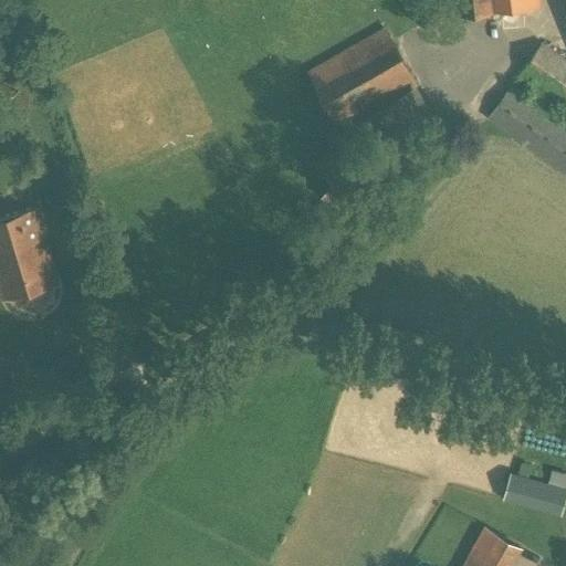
[(447,0),(449,12),(541,6),(540,0),(447,0)]
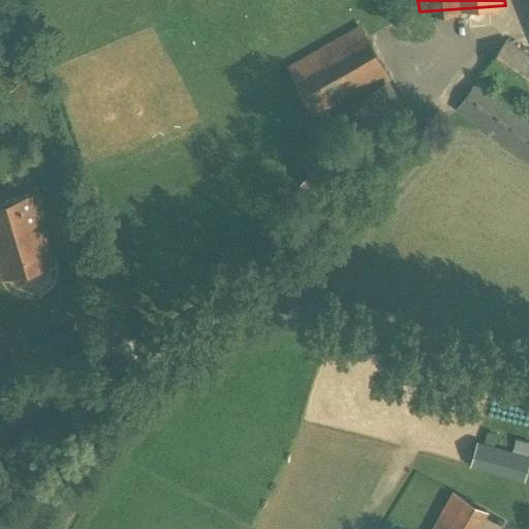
[(319,119),(342,106),(369,142),(409,110),(386,82),(392,78),(360,24),(288,65),(319,119)]
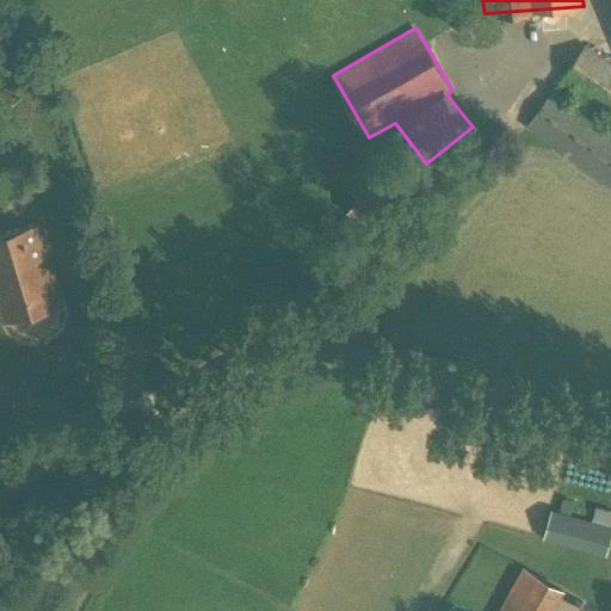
[(610,65),(586,47),(528,128),(610,187),(610,137),(562,103),(576,84),(610,109),(610,65)]
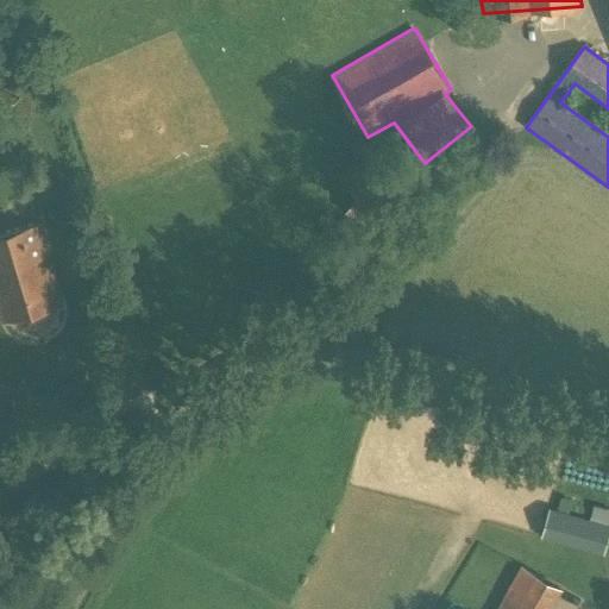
[(344,212),(377,236),(396,209),(363,187),(344,212)]
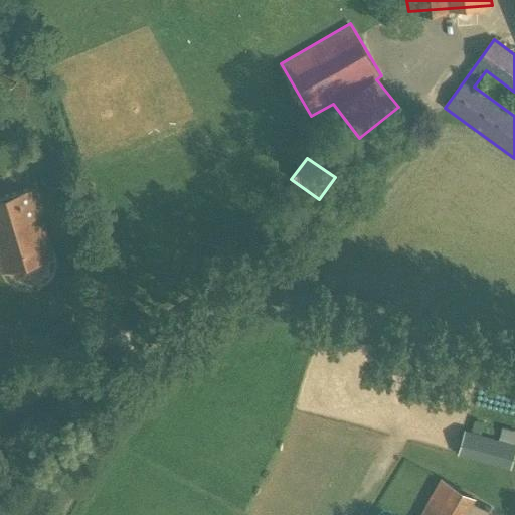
[(52,256),(40,215),(44,213),(36,187),(0,197),(0,248),(6,270),(52,256)]
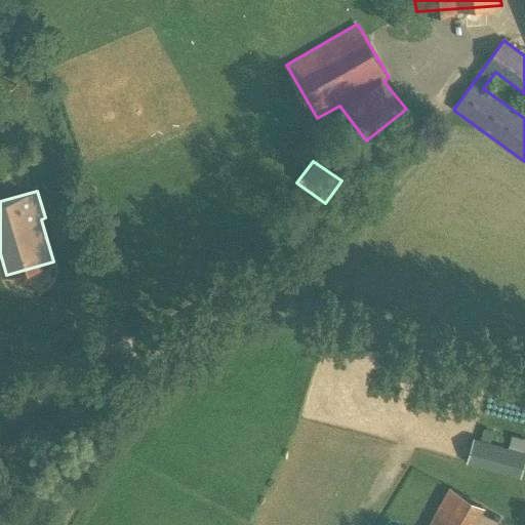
[(467,463),(520,477),(524,455),(524,450),(474,437),(467,463)]
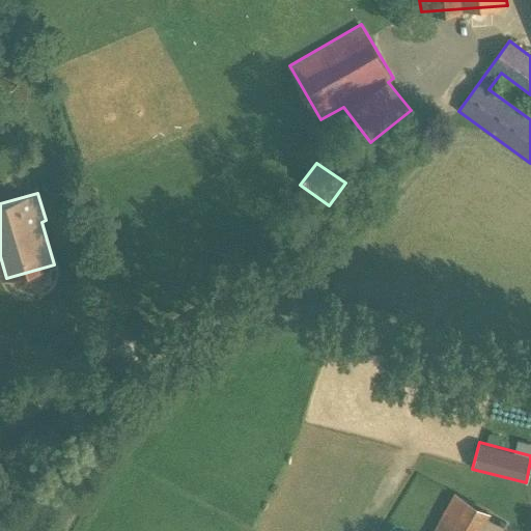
[(454,492),(432,530),(479,530),(490,511),(454,492)]
